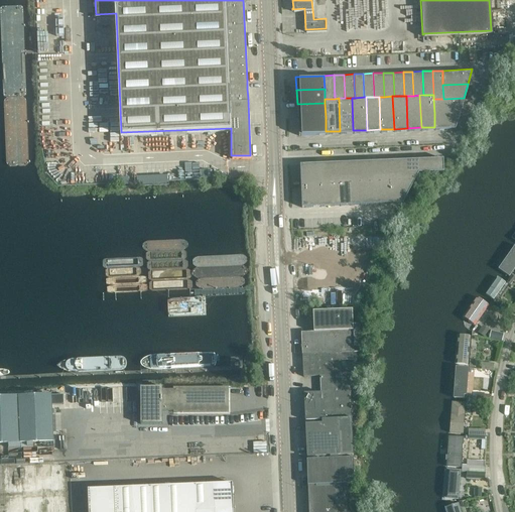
[(339,98),(340,131),(353,130),(352,98),(345,98),(339,98)]
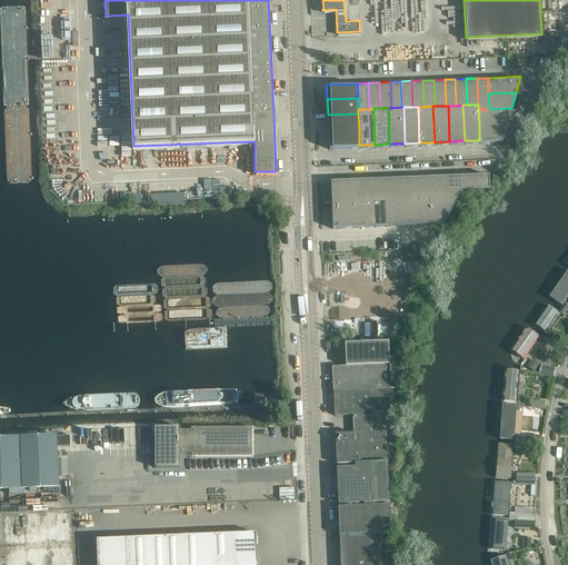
[(511,108),(489,109),(478,109),(479,125),(491,124),(507,124),(511,108)]
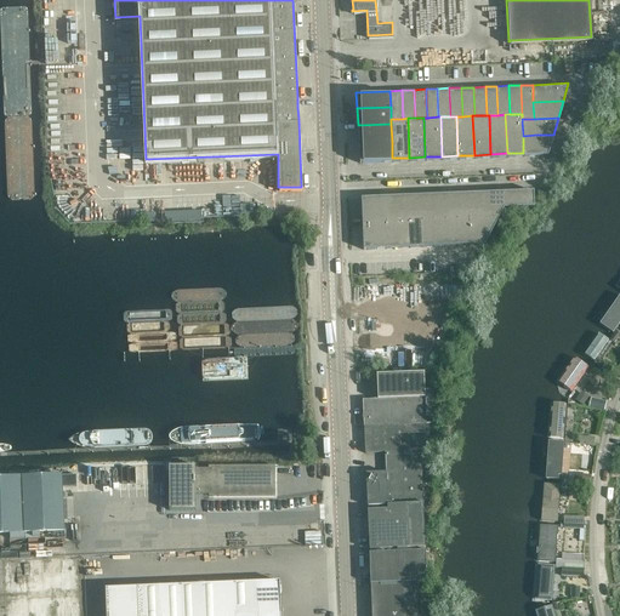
[(358,125),(358,142),(392,141),(391,124),(358,125)]
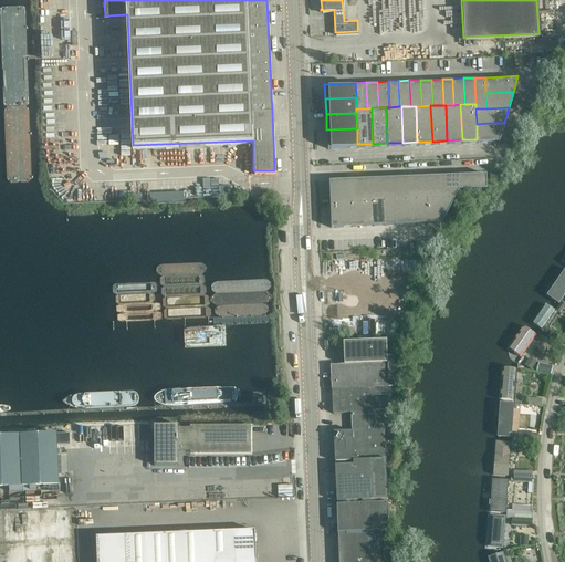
[(504,123),(489,123),(477,124),(477,139),(499,138),(504,123)]
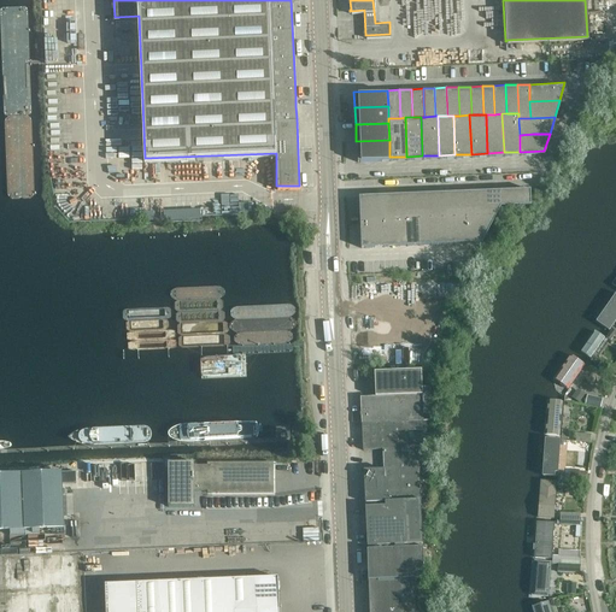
[(356,141),(357,154),(357,159),(389,157),(389,140),(356,141)]
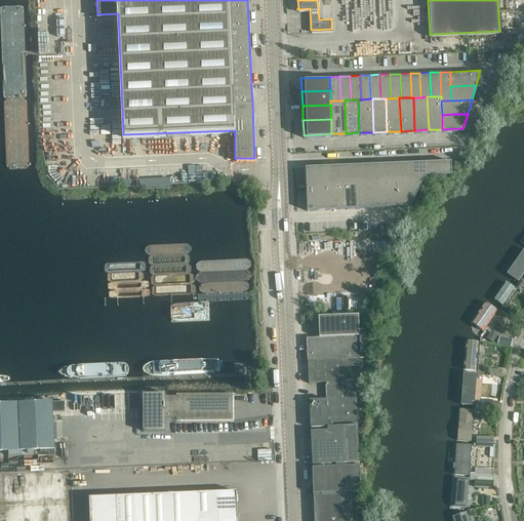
[(450,158),(425,160),(426,173),(450,172),(451,172),(450,158)]
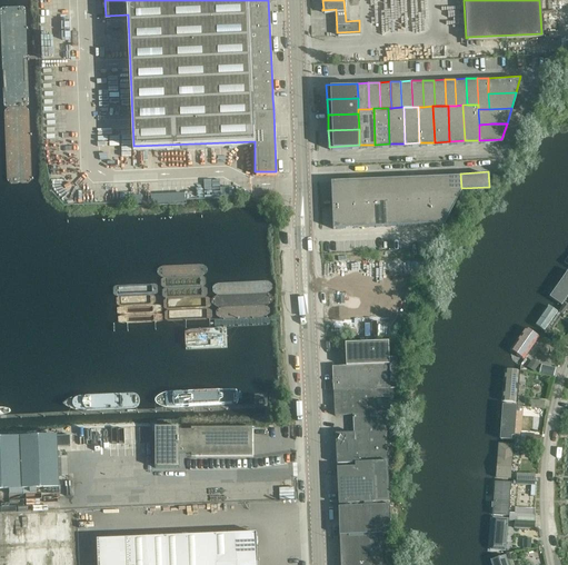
[(438,174),(427,175),(428,198),(439,198),(438,174)]
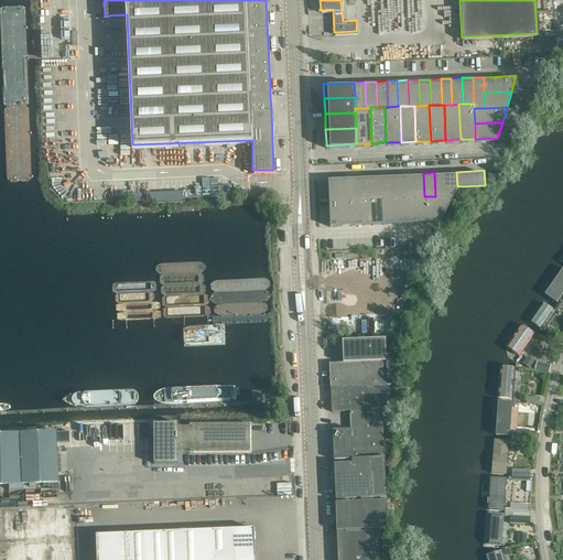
[(445,172),(434,172),(435,196),(446,195),(445,172)]
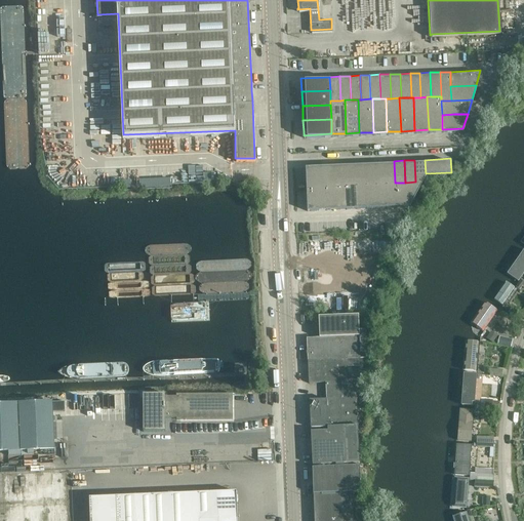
[(425,160),(414,160),(415,182),(420,182),(425,173),(426,173),(425,160)]
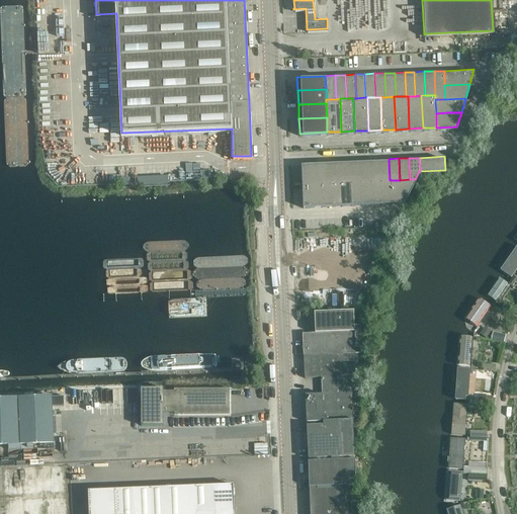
[(378,159),(369,160),(370,181),(379,180),(378,159)]
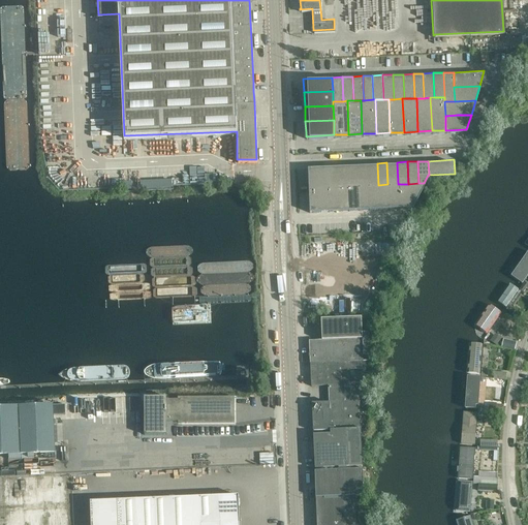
[(397,162),(386,162),(387,184),(398,184),(397,162)]
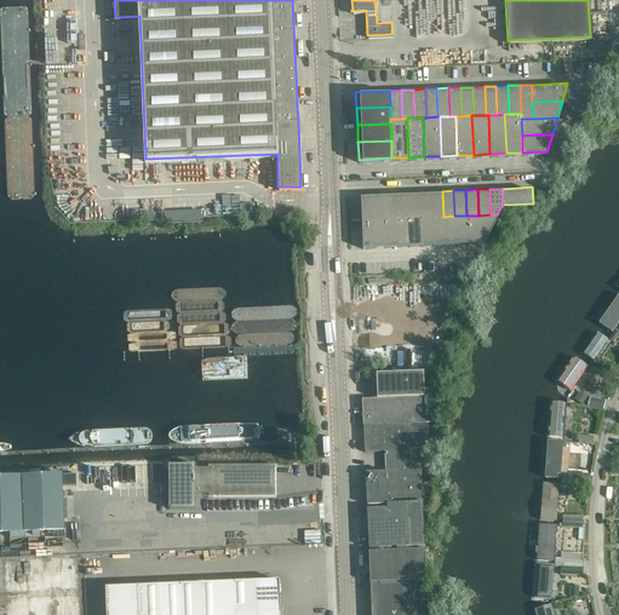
[(407,218),(419,218),(418,191),(406,193),(407,218)]
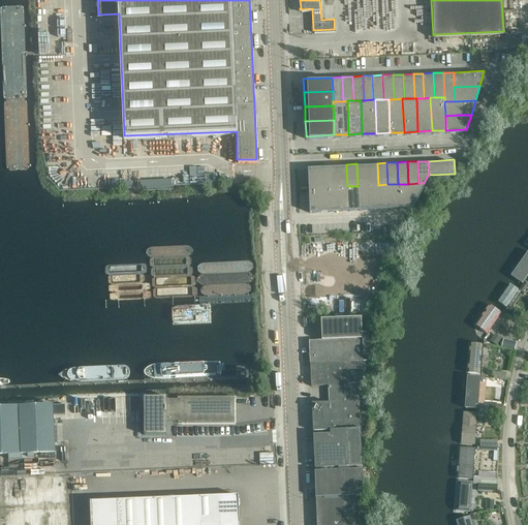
[(367,163),(356,163),(358,186),(368,185),(367,163)]
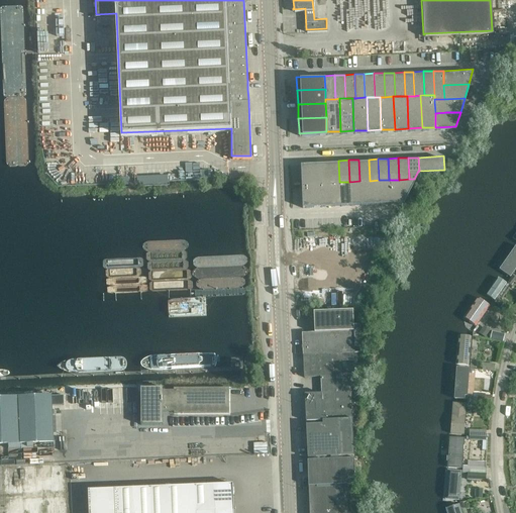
[(369,160),(358,160),(359,181),(370,181),(369,160)]
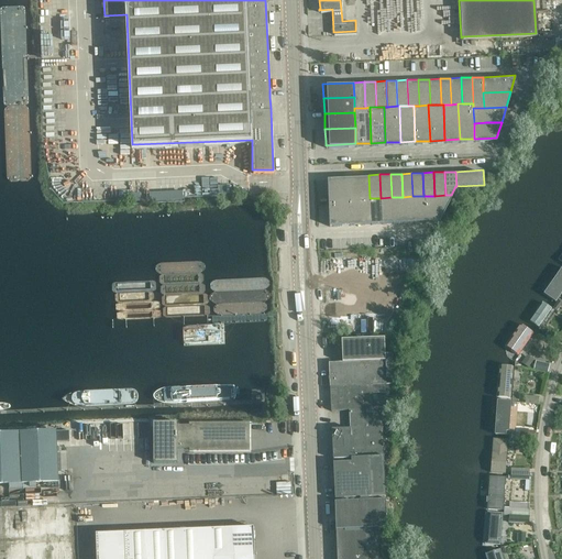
[(359,198),(357,175),(348,176),(349,199),(359,198)]
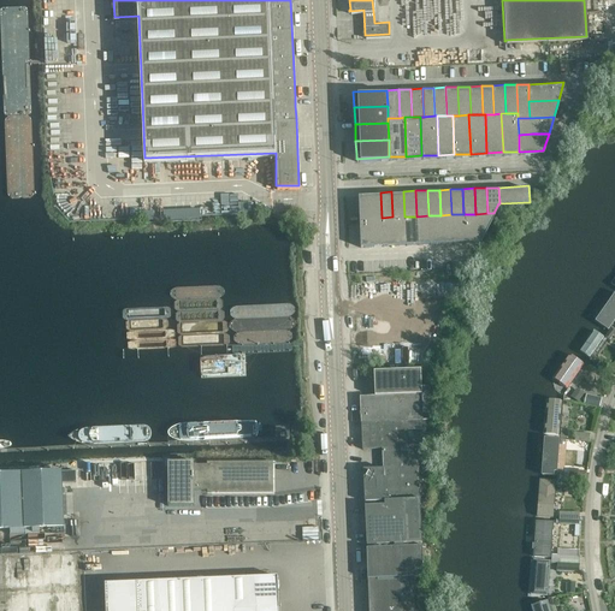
[(404,217),(403,191),(391,191),(392,217),(404,217)]
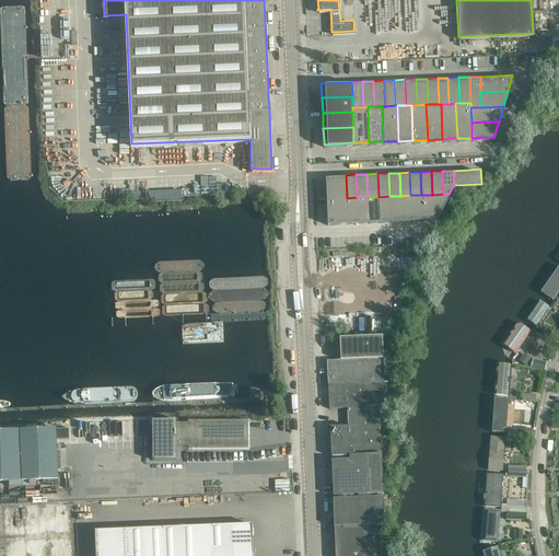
[(326,199),(347,198),(346,175),(325,175),(326,199)]
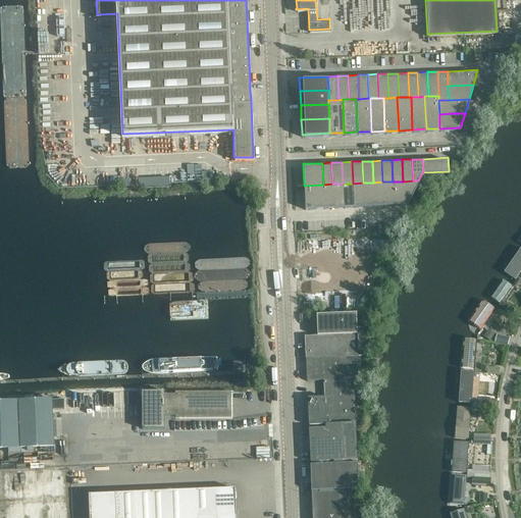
[(418,180),(413,180),(403,182),(393,182),(394,203),(407,203),(418,180)]
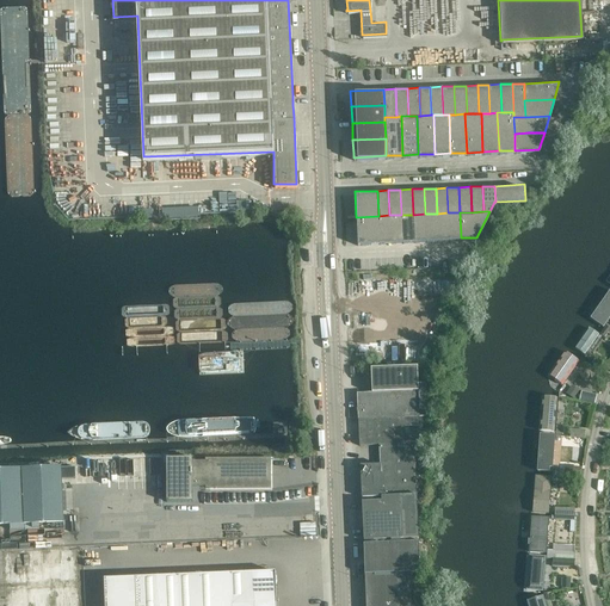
[(448,212),(437,214),(437,239),(449,237),(448,212)]
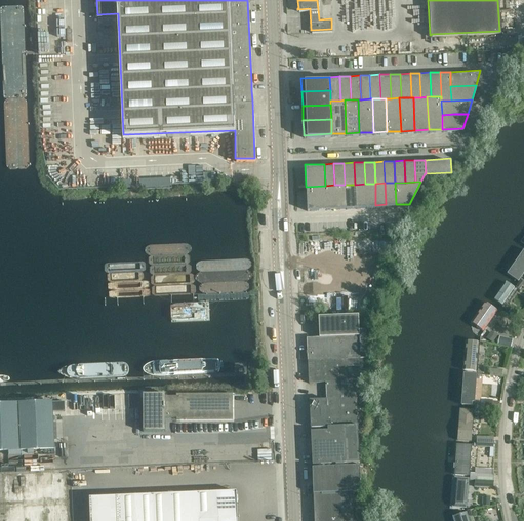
[(395,183),(385,183),(386,204),(396,204),(395,183)]
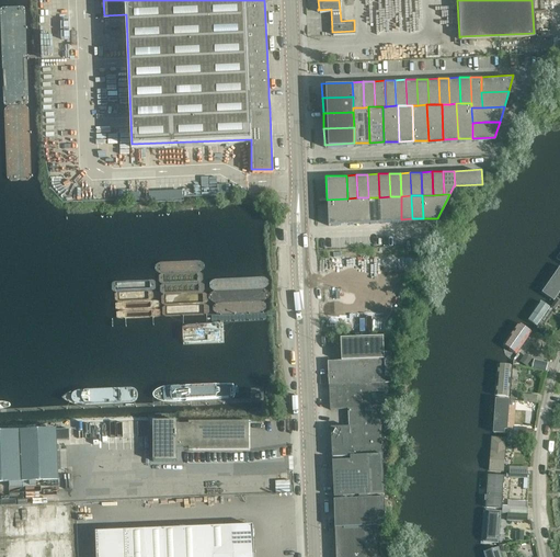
[(390,196),(379,197),(380,220),(391,219),(390,196)]
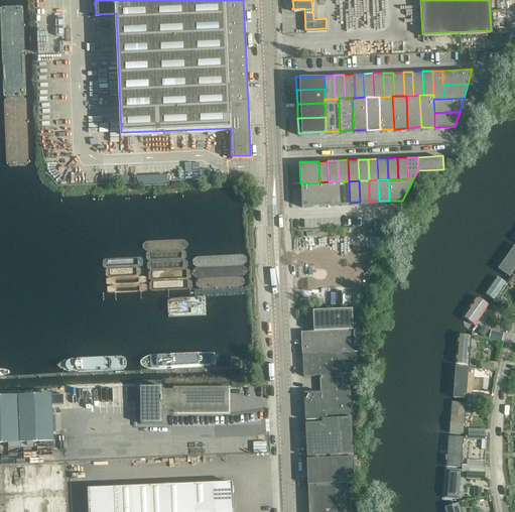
[(369,180),(359,180),(360,202),(369,202),(369,180)]
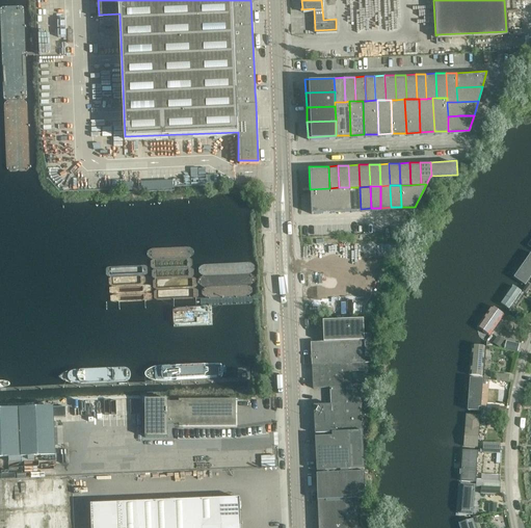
[(340,210),(339,187),(329,188),(329,210),(340,210)]
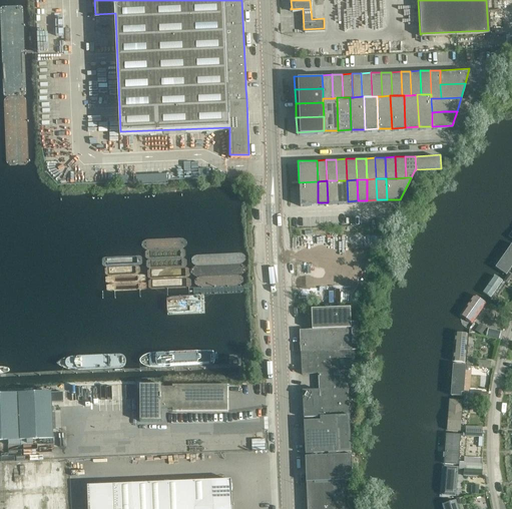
[(337,180),(327,180),(328,202),(338,201),(337,180)]
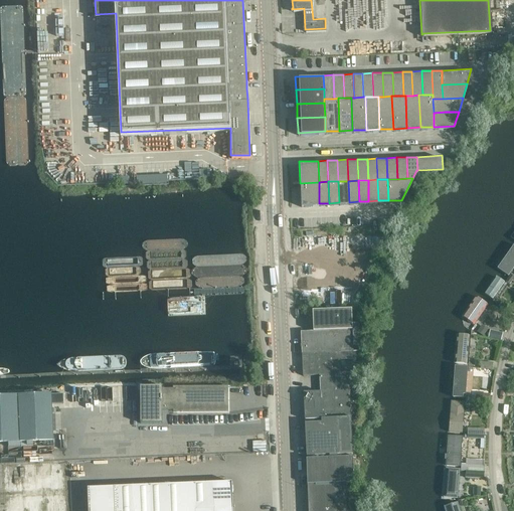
[(348,181),(338,181),(339,202),(349,202),(348,181)]
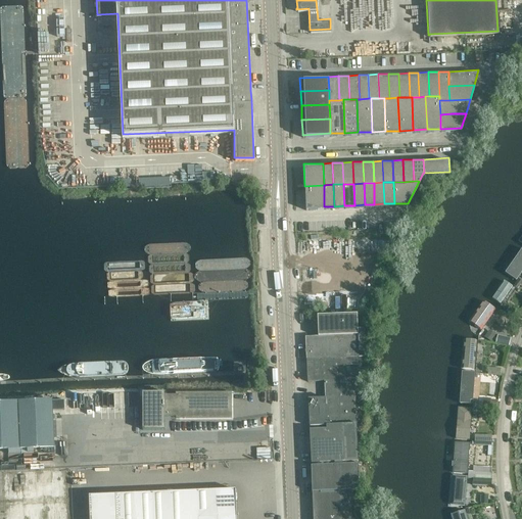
[(304,186),(305,207),(324,206),(324,185),(304,186)]
